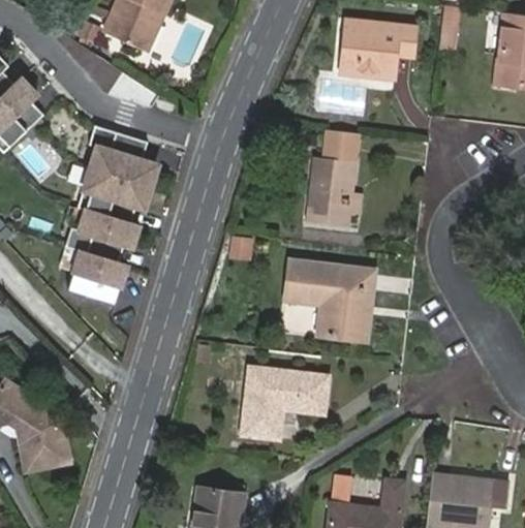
[(119,0),(104,32),(142,49),(157,11),(164,16),(170,0),(119,0)]
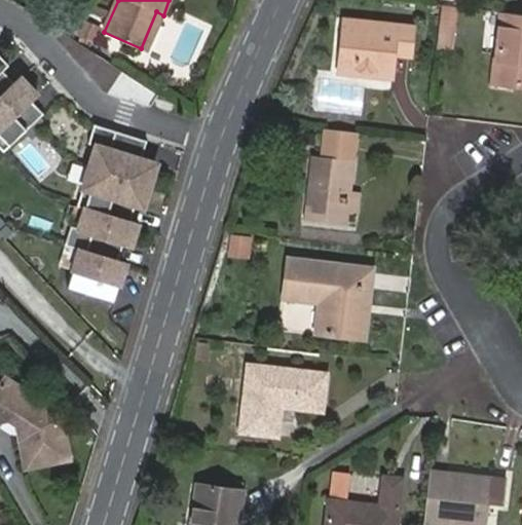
[(434,5),(430,49),(449,51),(453,7),(434,5)]
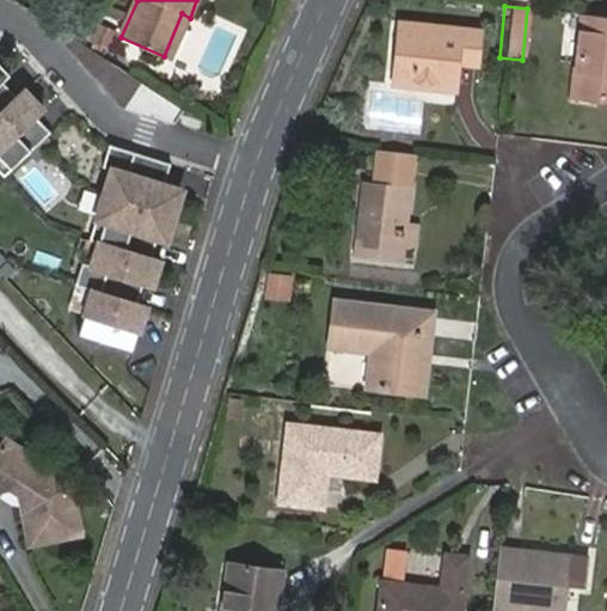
[(182,13),(164,56),(172,60),(190,18),(182,13)]
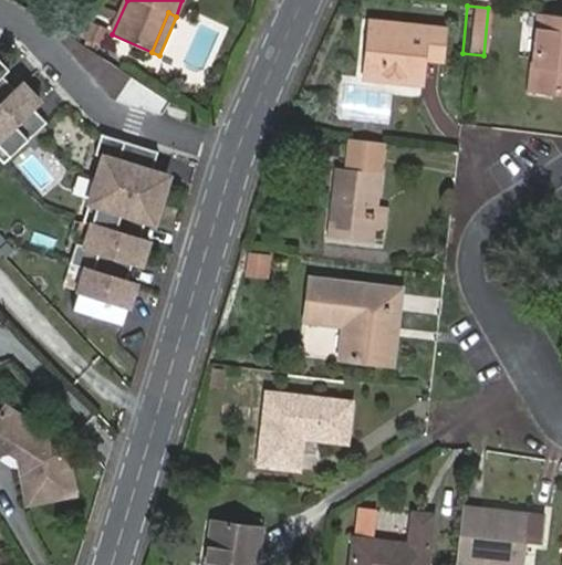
[(561,93),(561,19),(539,17),(528,90),(561,93)]
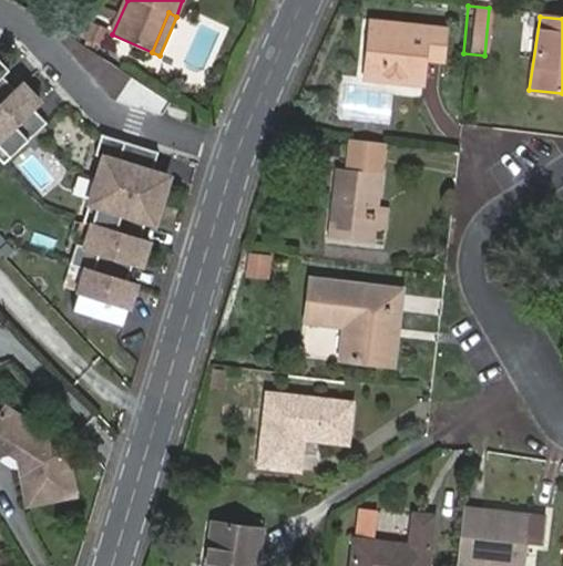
[(365,27),(358,81),(415,88),(418,63),(436,65),(440,34),(365,27)]
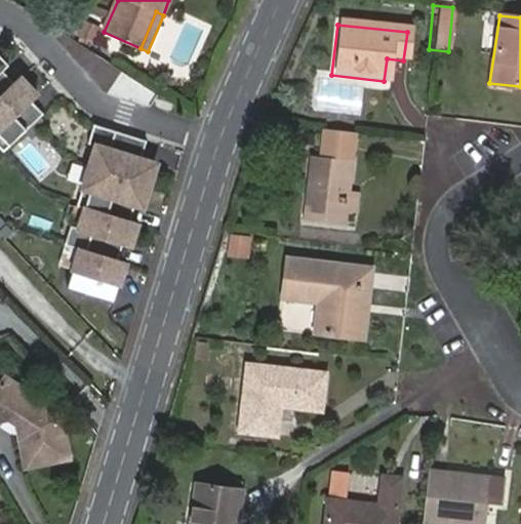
[(0,95),(14,82),(4,72),(11,65),(0,52),(0,95)]
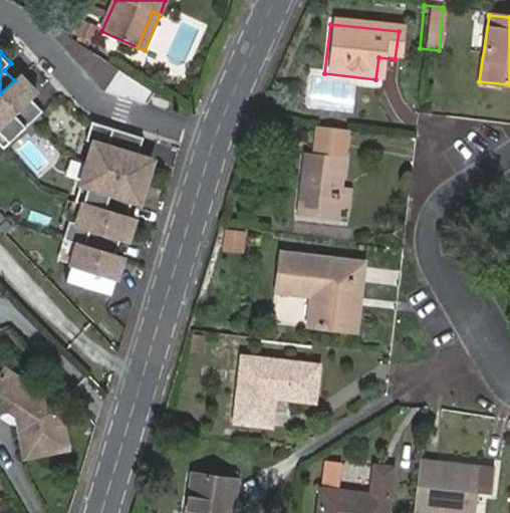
[(22,72),(14,80),(0,93),(0,149),(2,151),(42,112),(31,100),(40,91),(22,72)]
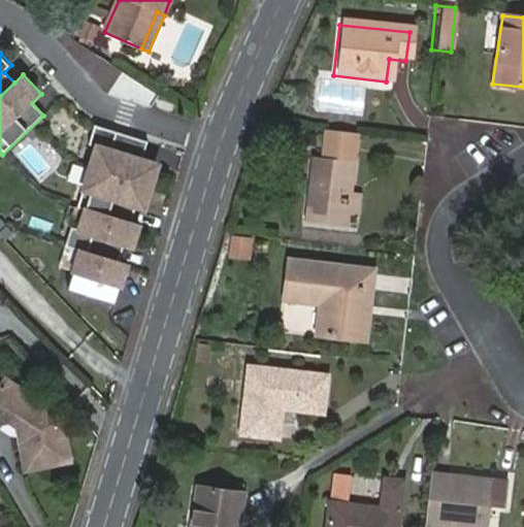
[(146,142),(94,124),(87,143),(95,146),(90,164),(156,185),(163,162),(142,155),(146,142)]
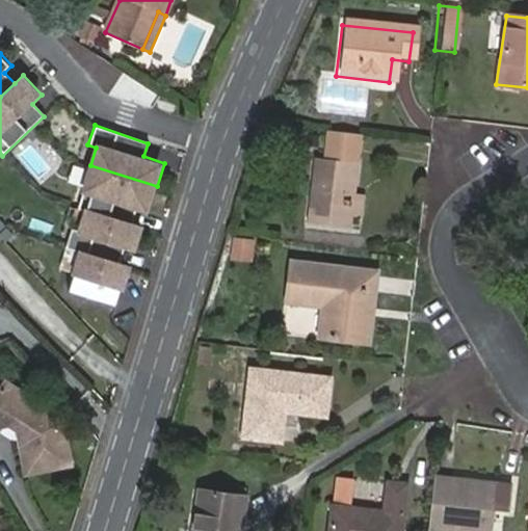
[(364,194),(354,194),(359,162),(313,157),(305,222),(351,228),(352,214),(363,215),(364,194)]
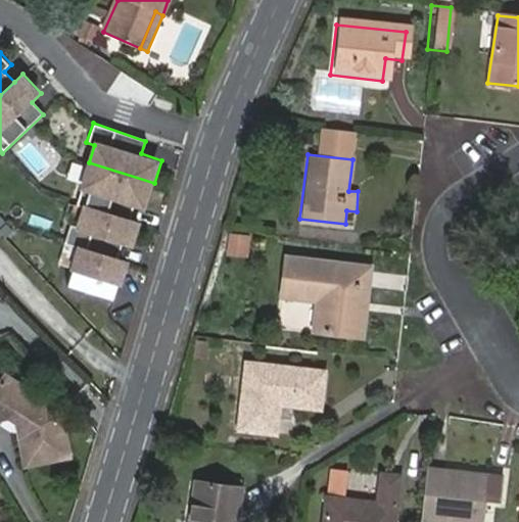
[(146,210),(154,183),(89,162),(77,199),(85,201),(129,216),(132,206),(146,210)]
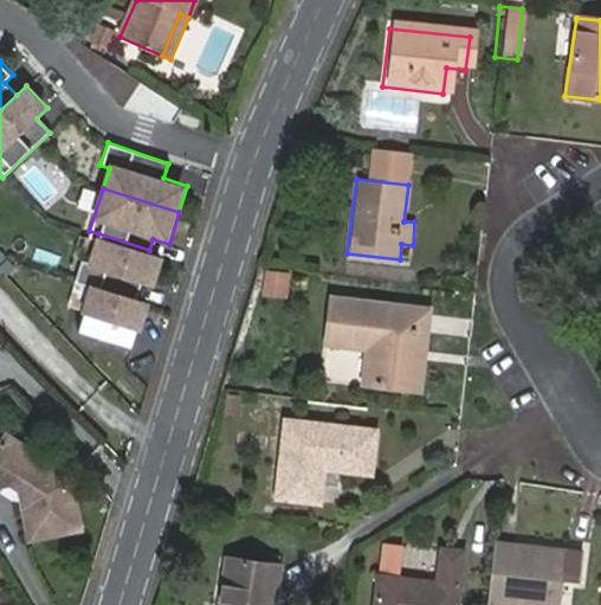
[(166,256),(149,250),(98,233),(88,264),(82,263),(76,280),(136,298),(142,284),(155,289),(166,256)]
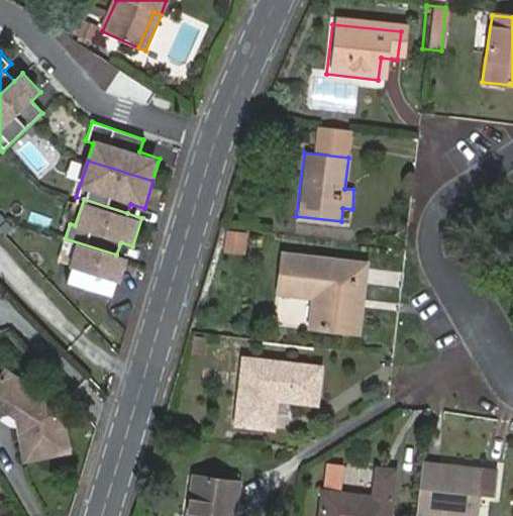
[(11,228),(4,221),(0,225),(0,231),(3,235),(11,228)]
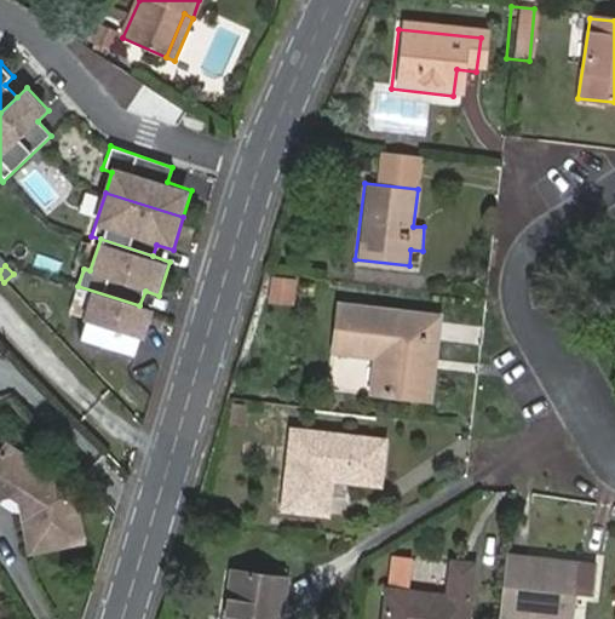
[(264,275),(260,303),(288,307),(292,279),(264,275)]
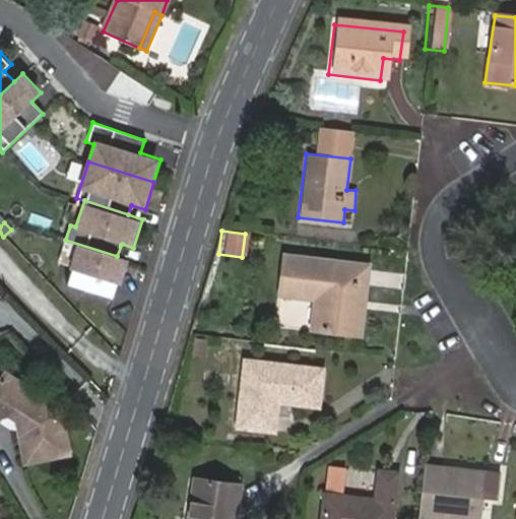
[(127,260),(117,256),(65,240),(58,261),(91,272),(86,289),(110,297),(115,281),(120,283),(127,260)]
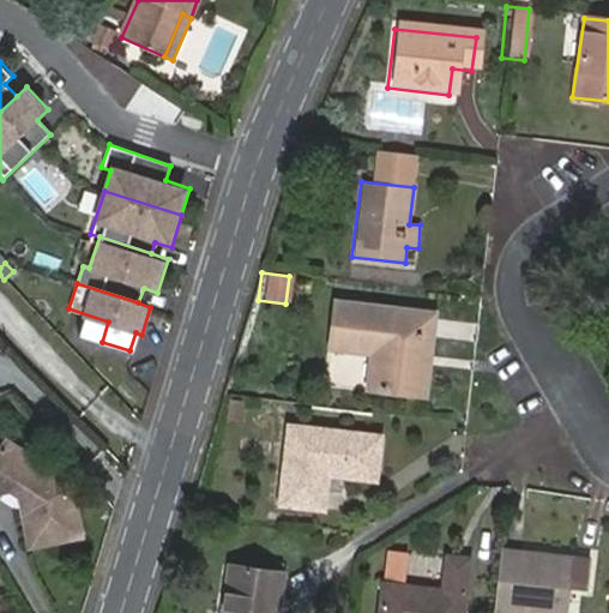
[(333,299),(329,353),(369,356),(366,391),(428,398),(436,312),(333,299)]
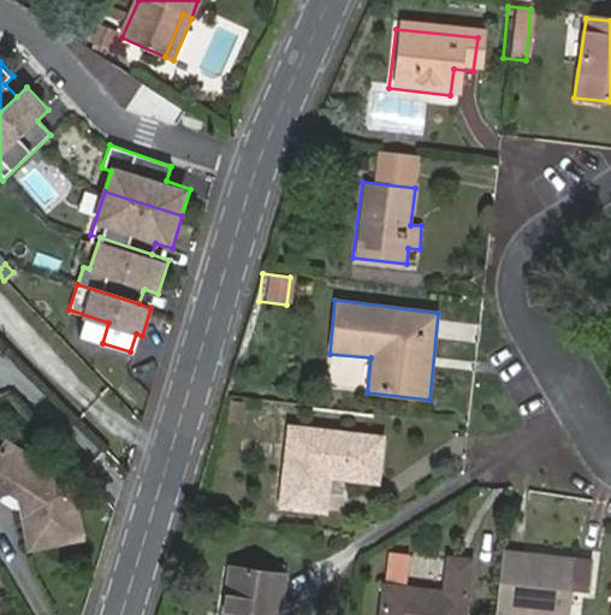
[(288,435),(278,512),(318,516),(322,482),(372,486),(377,444),(288,435)]
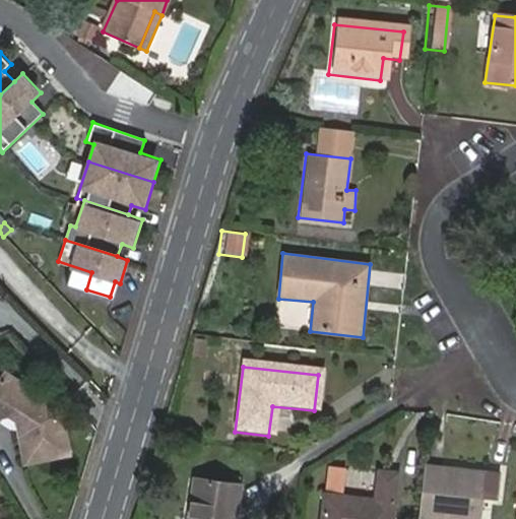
[(57,407),(1,372),(0,373),(0,424),(14,433),(19,463),(66,455),(57,407)]
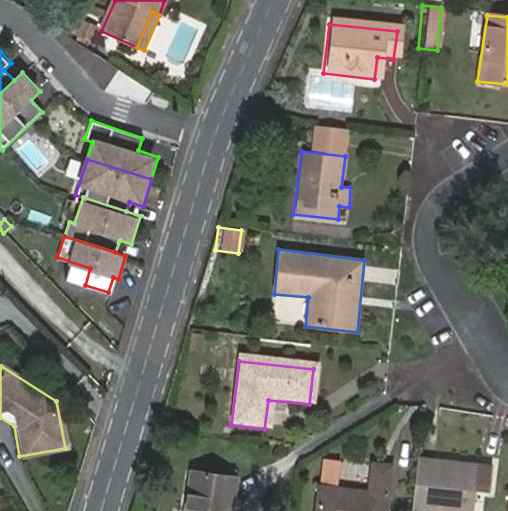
[(491,476),(415,466),(408,510),(471,510),(473,499),(488,500),(491,476)]
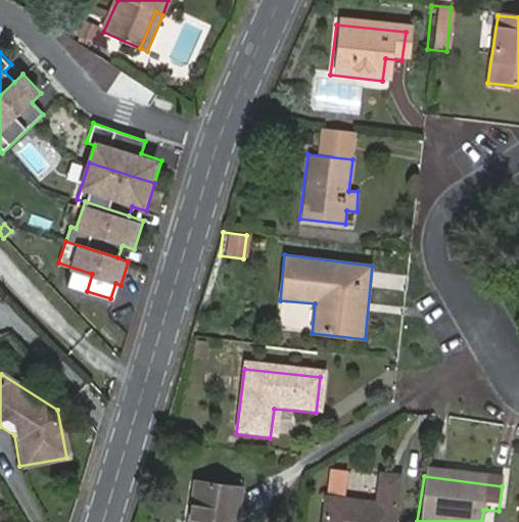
[(194,479),(187,521),(238,521),(245,487),(194,479)]
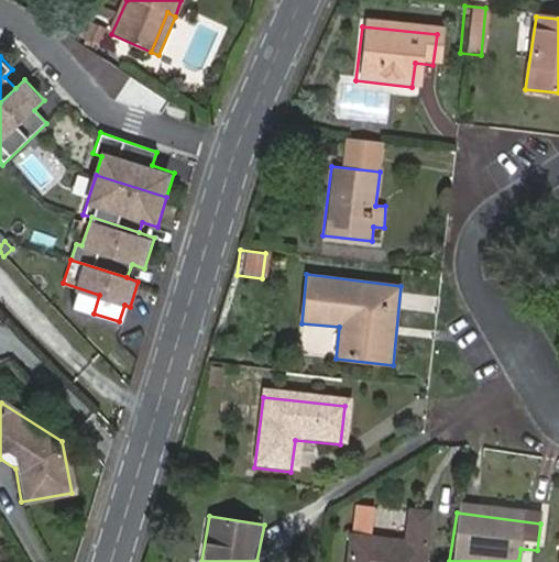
[(351,543),(349,561),(422,561),(427,518),(407,517),(404,547),(351,543)]
